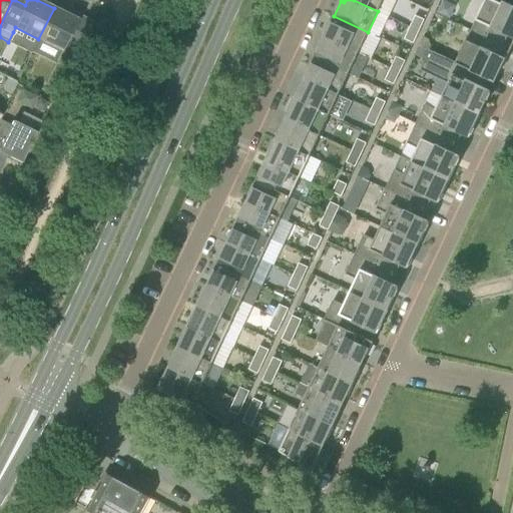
[(354,0),(378,11),(390,17),(397,0),(354,0)]
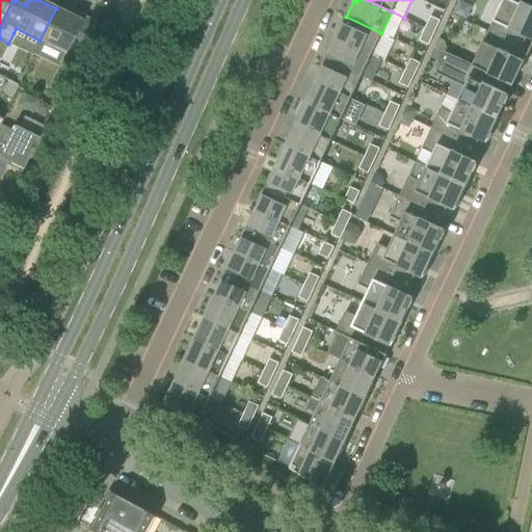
[(434,0),(433,4),(445,9),(448,0),(434,0)]
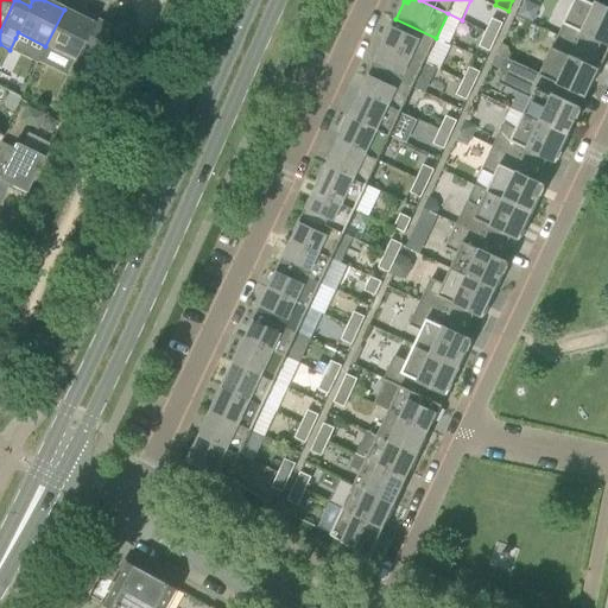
[(607,43),(607,11),(586,0),(575,0),(558,36),(596,54),(602,40),(607,43)]
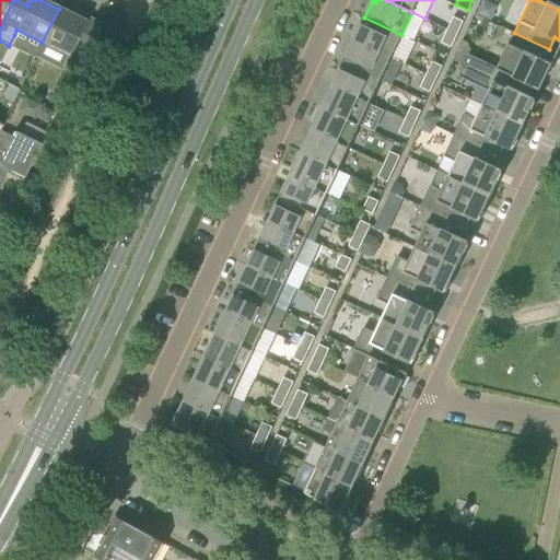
[(483,1),(477,14),(491,21),(497,7),(483,1)]
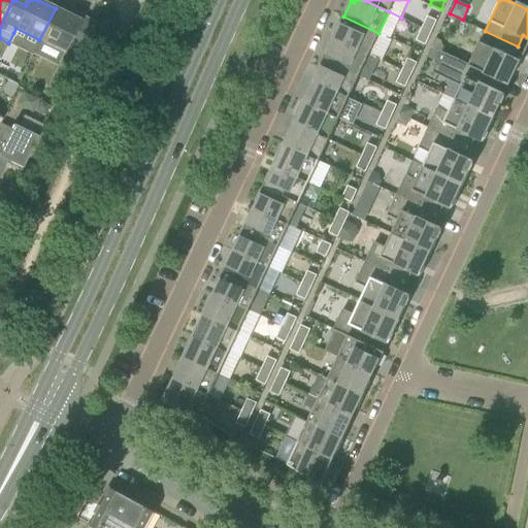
[(68,43),(81,50),(95,23),(81,17),(79,21),(56,8),(39,40),(64,52),(68,43)]
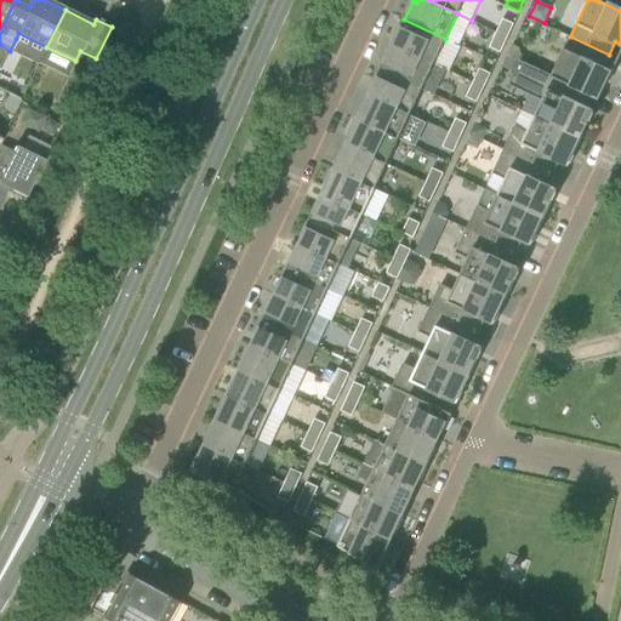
[(505,18),(497,33),(508,38),(514,23),(505,18)]
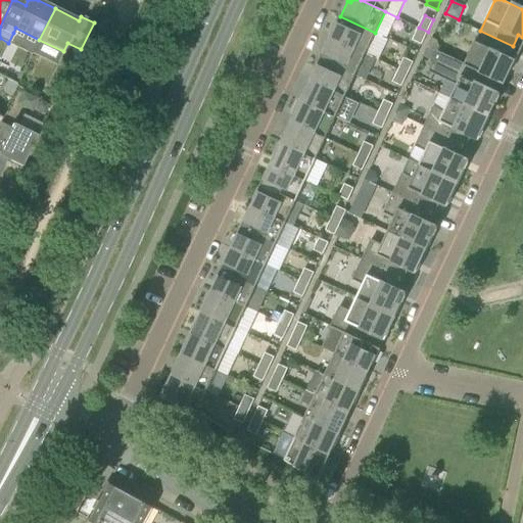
[(340,16),(333,31),(336,33),(334,39),(366,54),(375,33),(340,16)]
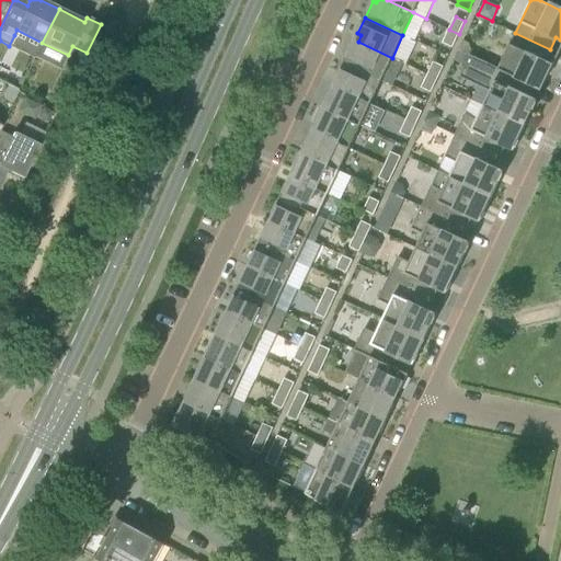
[(453,47),(459,34),(449,30),(443,43),(453,47)]
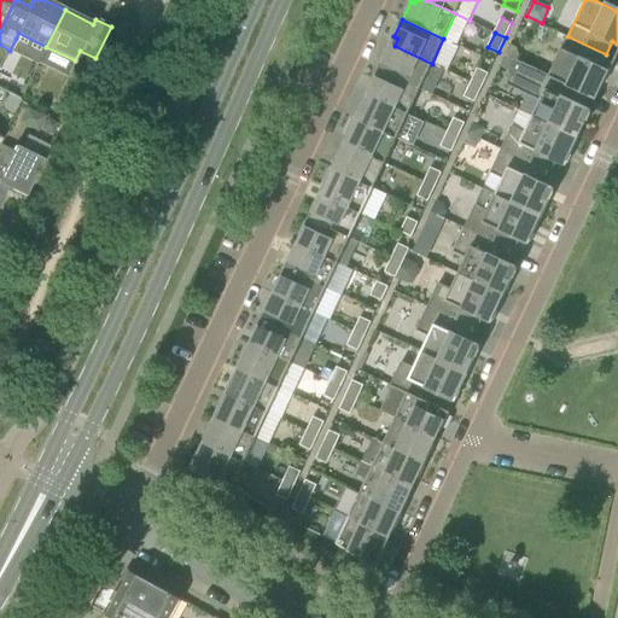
[(600,68),(606,54),(567,36),(549,75),(588,93),(588,94),(594,97),(607,70),(600,68)]
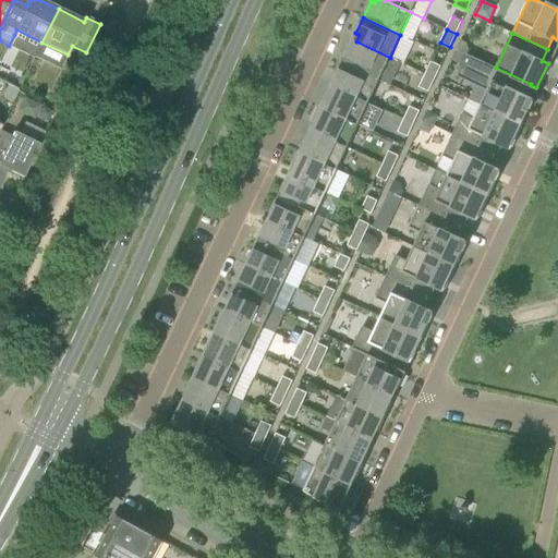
[(461,40),(457,50),(468,55),(472,45),(461,40)]
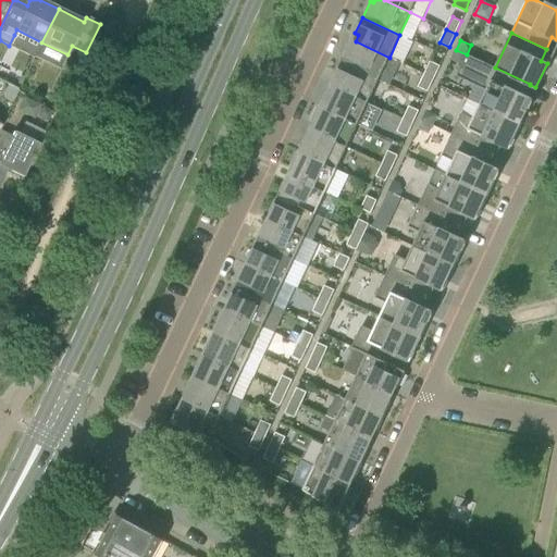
[(353,48),(348,46),(341,62),(379,79),(390,58),(356,41),(353,48)]
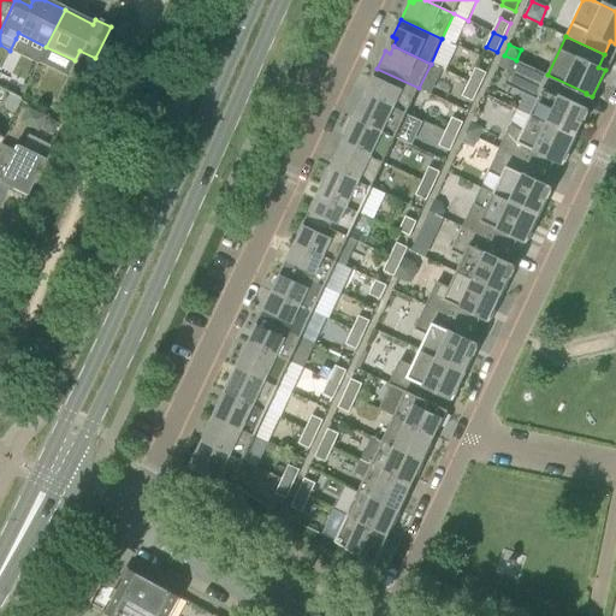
[(515,61),(504,55),(498,66),(510,71),(515,61)]
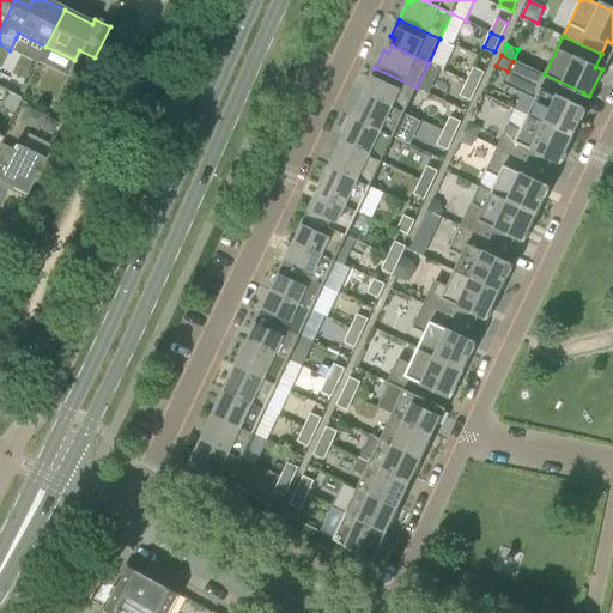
[(514,61),(513,61),(508,71),(503,84),(536,99),(528,115),(575,137),(587,109),(578,105),(583,93),(583,92),(545,74),(514,60),(514,61)]
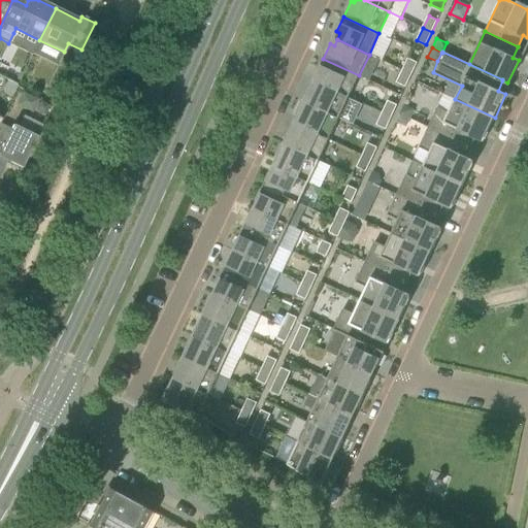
[(349,97),(359,75),(323,59),(316,74),(320,76),(318,80),(317,81),(349,97)]
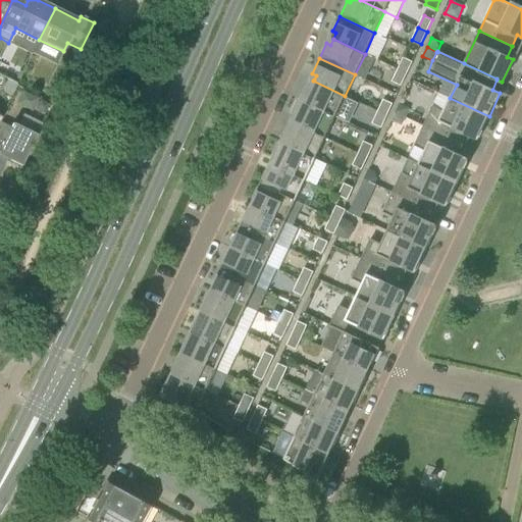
[(404,58),(399,70),(407,73),(413,62),(404,58)]
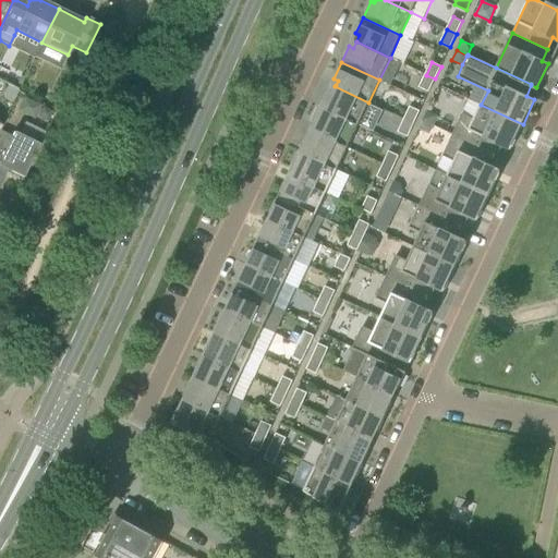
[(429,92),(435,79),(426,75),(420,87),(429,92)]
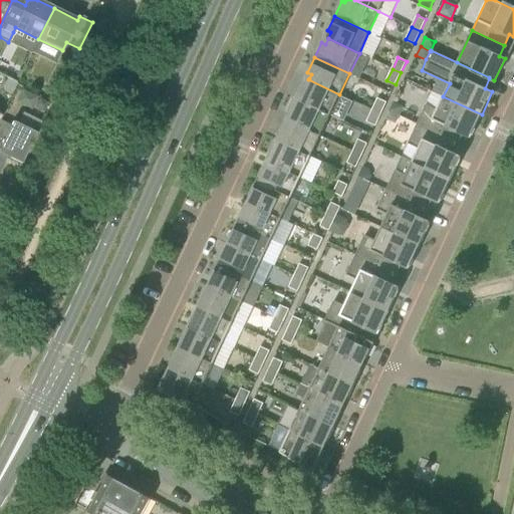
[(299,100),(330,115),(339,94),(308,79),(309,78),(305,77),(298,92),(301,94),(299,99),(299,100)]
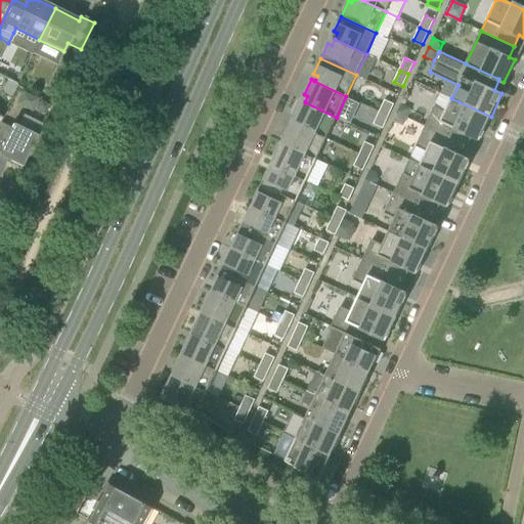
[(11,97),(17,85),(8,80),(4,88),(3,92),(11,97)]
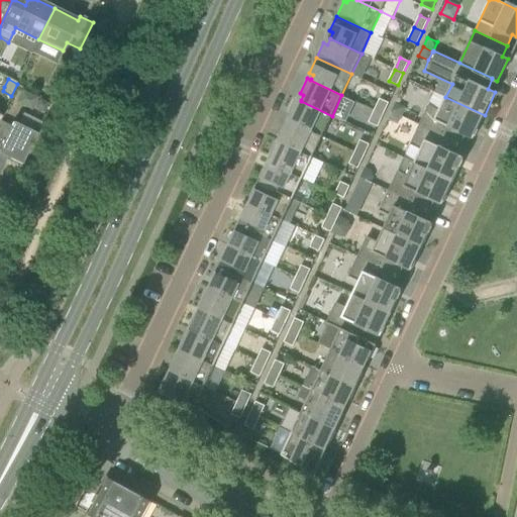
[(466,134),(474,138),(485,115),(445,97),(439,110),(429,105),(420,125),(461,144),(466,134)]
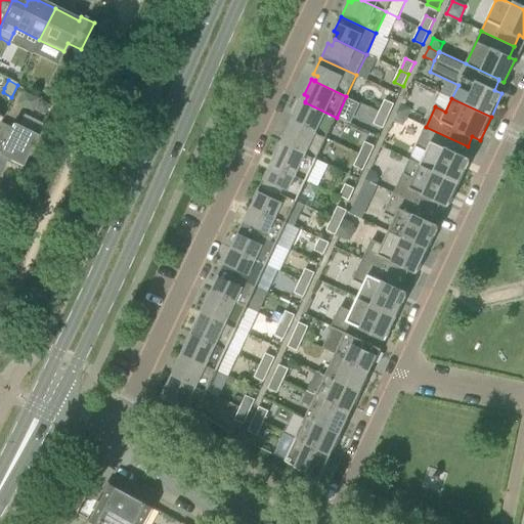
[(326,138),(337,118),(305,102),(305,101),(301,99),(294,116),(298,118),(295,123),(295,124),(326,138)]
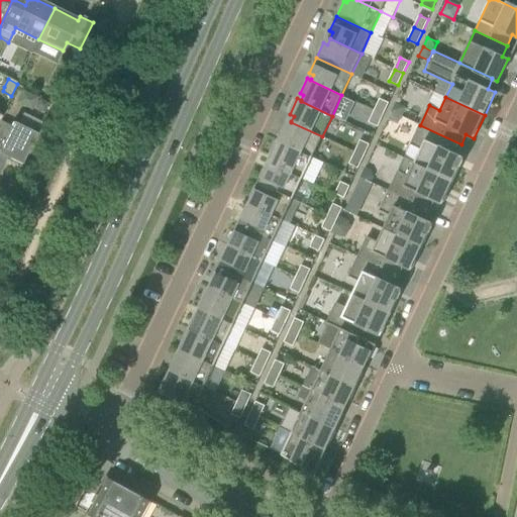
[(380,99),(375,111),(384,115),(390,103),(380,99)]
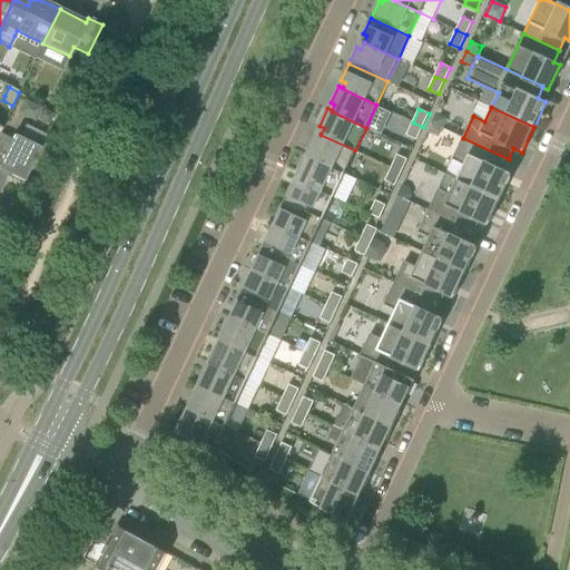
[(45,110),(40,119),(50,124),(55,115),(45,110)]
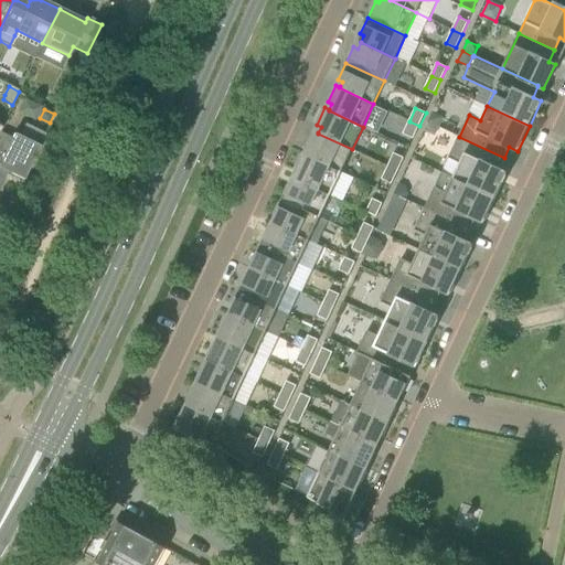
[(433,113),(428,121),(439,127),(444,118),(433,113)]
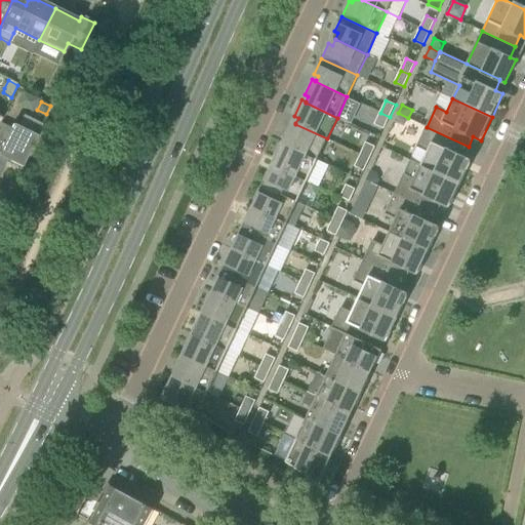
[(385,128),(390,117),(380,113),(375,124),(385,128)]
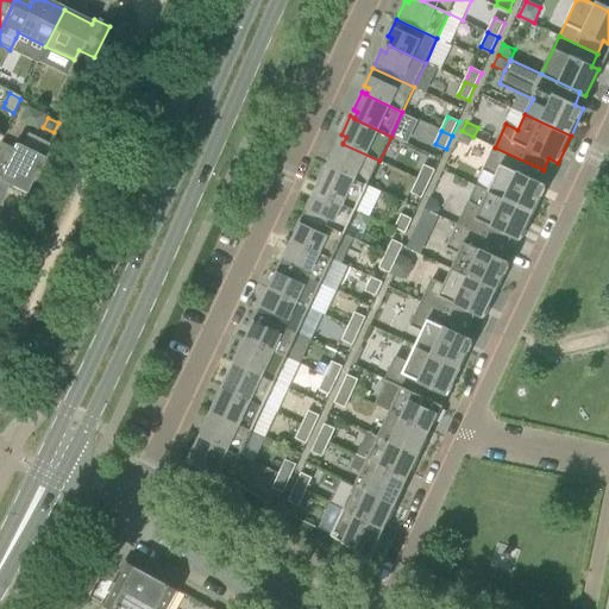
[(473,137),(462,131),(457,142),(469,146),(473,137)]
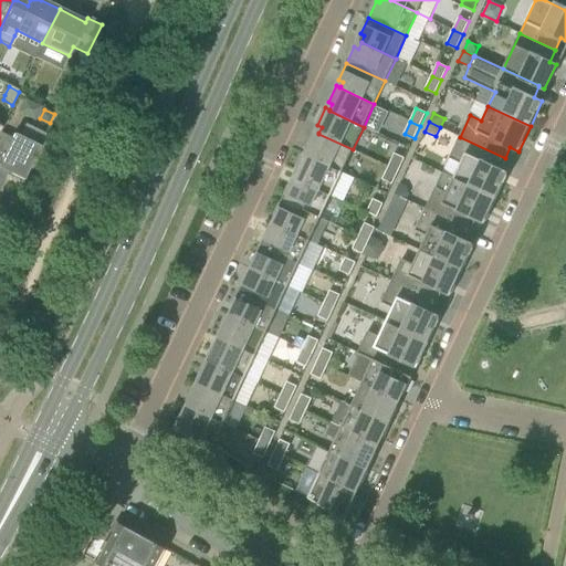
[(307,156),(342,173),(353,149),(318,134),(318,133),(315,130),(306,148),(311,149),(308,155),(307,156)]
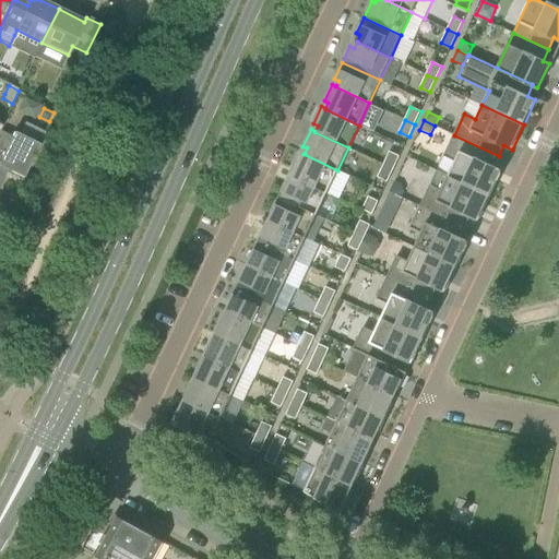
[(0,166),(24,178),(40,144),(14,132),(12,137),(0,130),(0,166)]
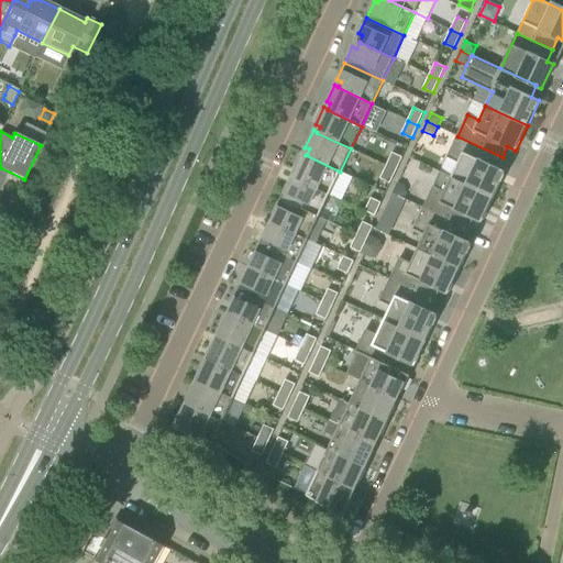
[(494,197),(506,172),(497,168),(503,157),(457,136),(446,157),(459,163),(452,177),(494,197)]
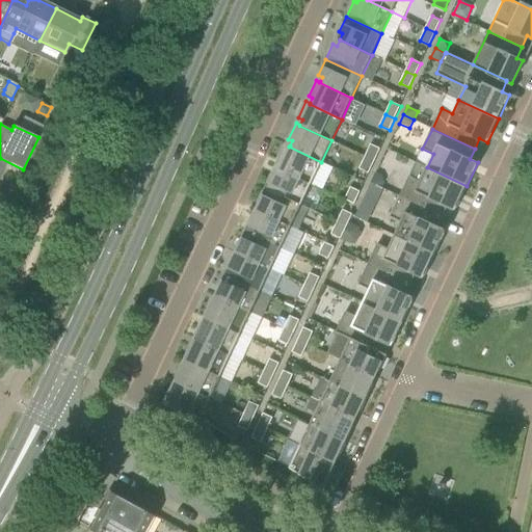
[(282,162),(278,168),(312,184),(321,162),(289,147),(290,145),(286,143),(277,160),(282,162)]
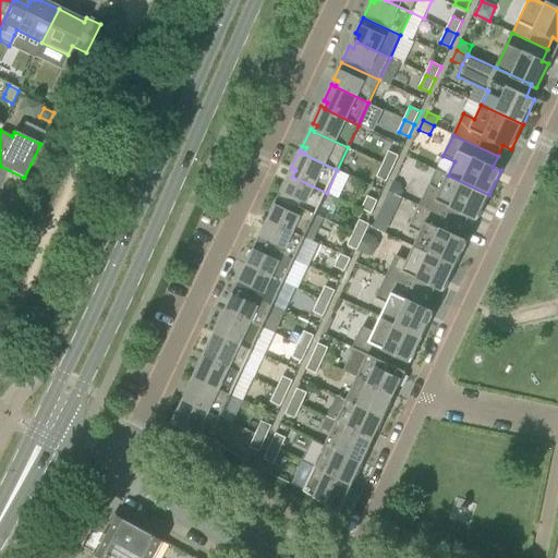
[(389,152),(384,165),(393,169),(399,156),(389,152)]
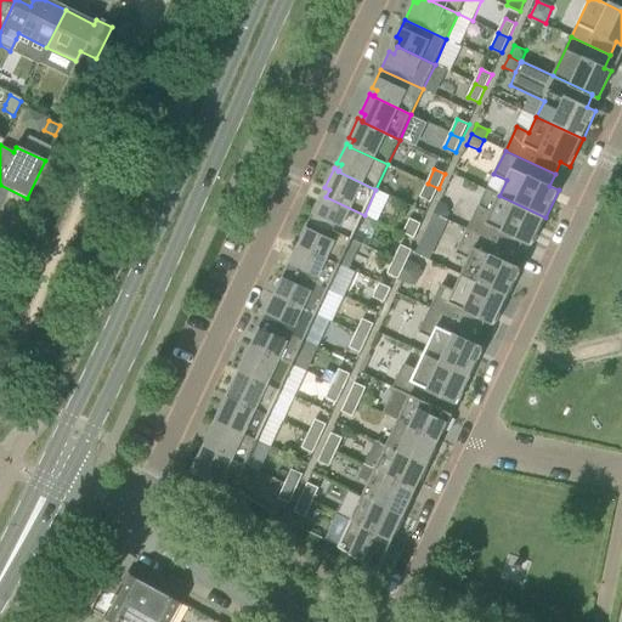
[(431,202),(439,188),(428,184),(422,197),(431,202)]
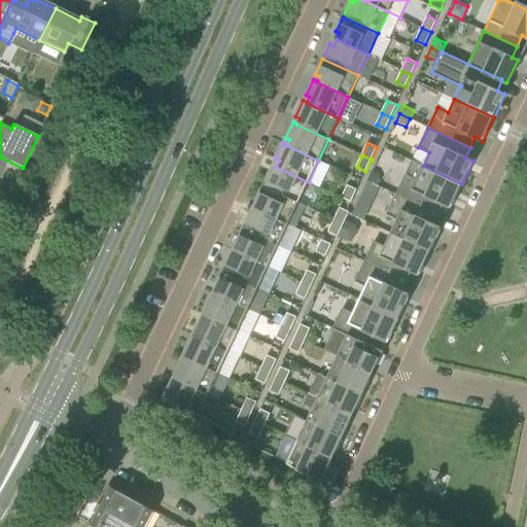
[(444,204),(452,208),(462,184),(423,166),(416,180),(406,175),(396,195),(438,214),(444,204)]
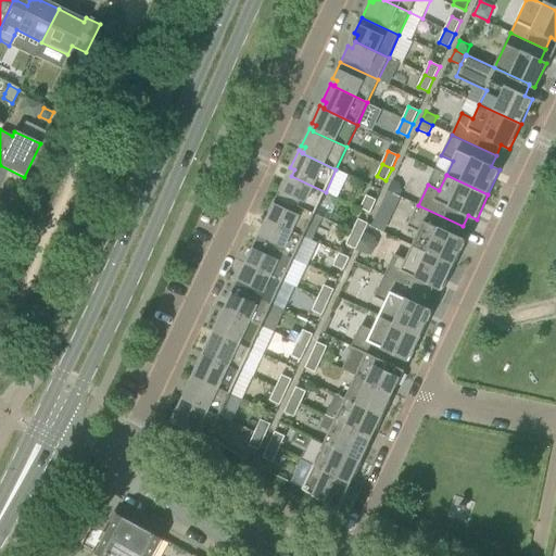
[(289,181),(285,180),(277,197),(315,214),(326,192),(291,176),(289,181)]
